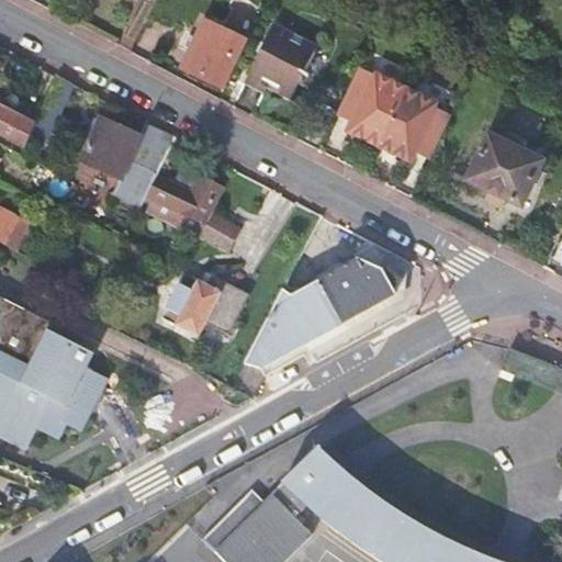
[(225,89),(247,42),(205,21),(183,68),(225,89)]
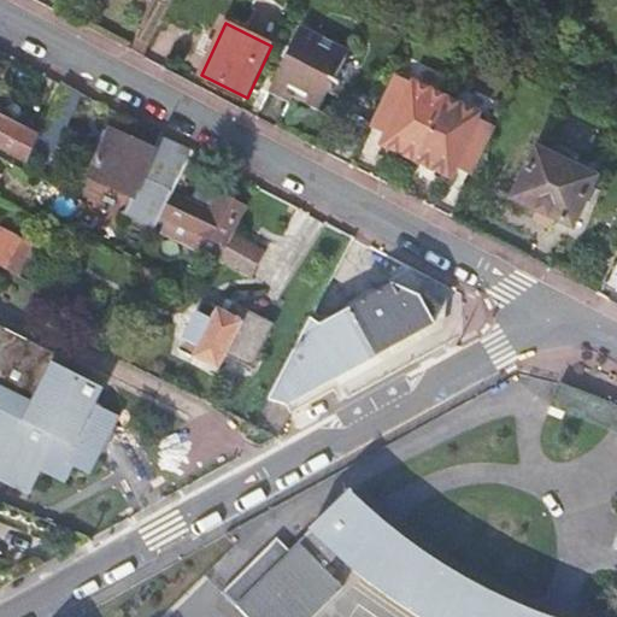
[(303,28),(271,87),(317,111),(348,52),(303,28)]
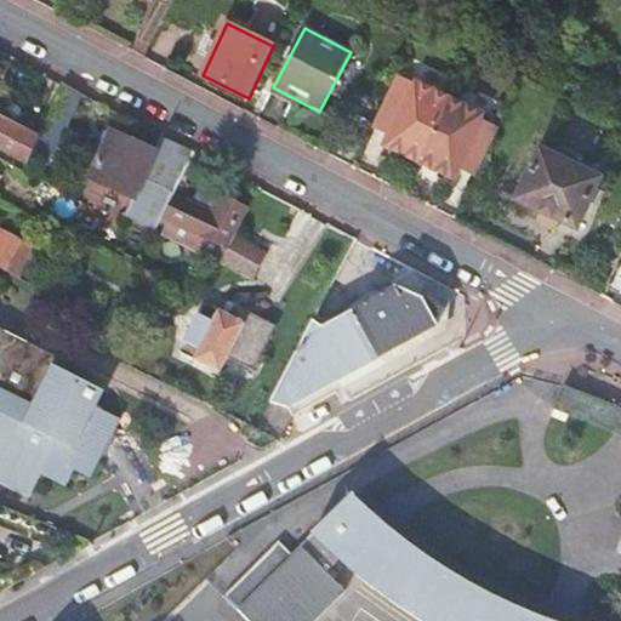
[(389,83),(369,126),(387,136),(381,147),(416,164),(449,181),(454,170),(472,178),(493,135),(474,125),(479,119),(482,113),(449,97),(445,95),(415,80),(414,83),(409,91),(389,83)]
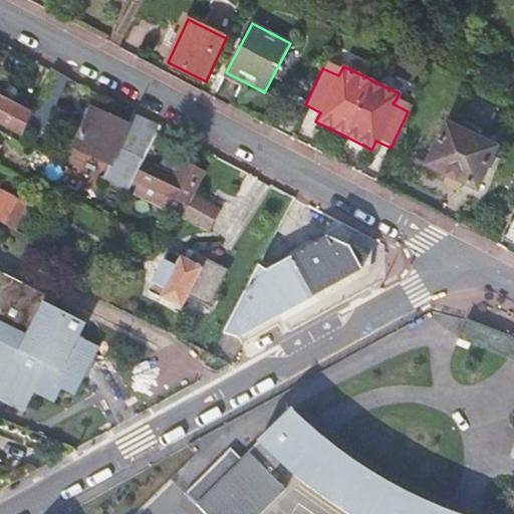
[(52,70),(31,115),(22,137),(37,145),(66,78),(54,71),(52,70)]
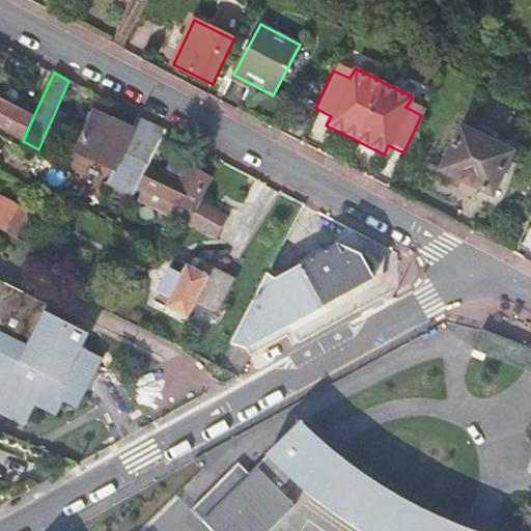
[(0,129),(23,141),(32,119),(0,101),(0,129)]
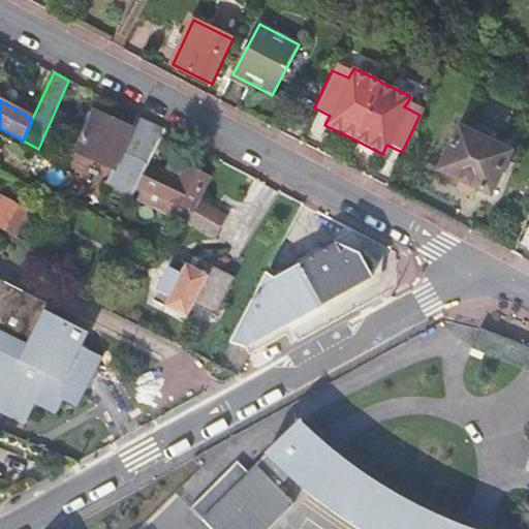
[(71,166),(104,184),(132,197),(138,185),(152,159),(166,132),(154,126),(137,120),(132,129),(96,114),(74,161),(71,166)]
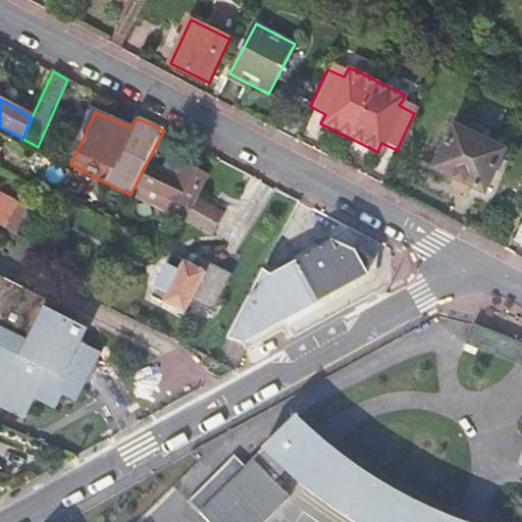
[(432,171),(484,197),(507,152),(453,126),(432,171)]
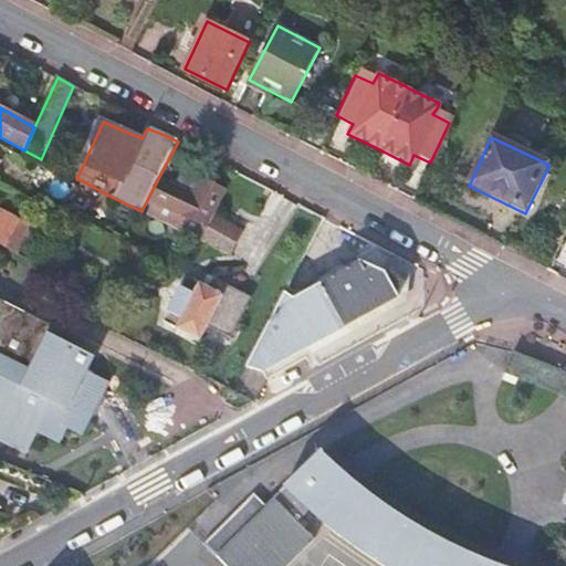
[(168,173),(163,170),(148,198),(207,228),(227,190),(203,179),(194,198),(164,182),(168,173)]
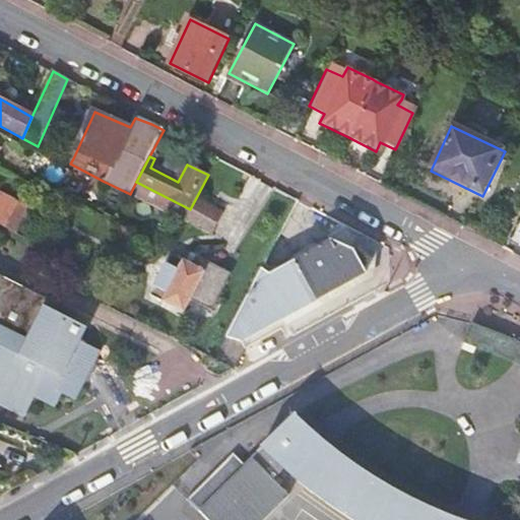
[(107,200),(121,207),(153,223),(160,211),(152,207),(152,206),(130,194),(103,181),(95,194),(107,200)]
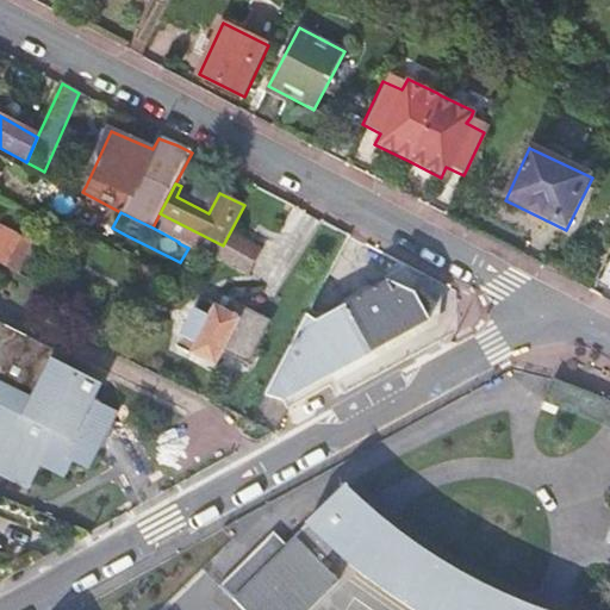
[(0,263),(5,266),(19,236),(0,226),(0,263)]
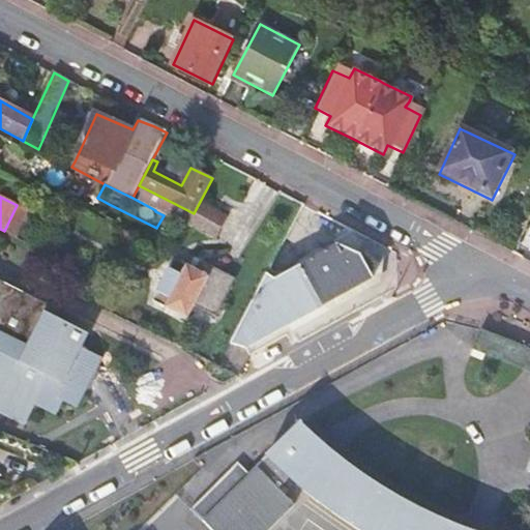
[(228,216),(202,204),(192,225),(216,238),(228,216)]
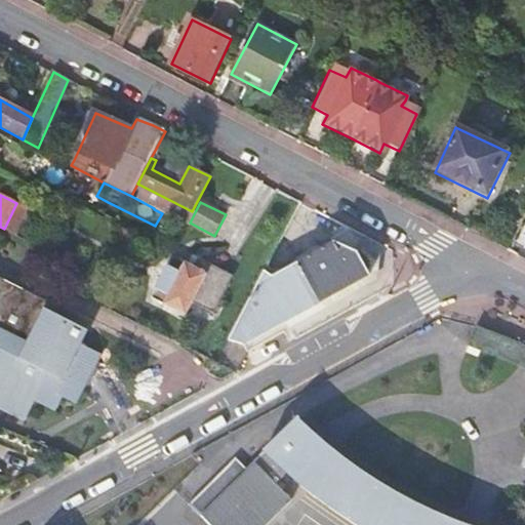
[(377,256),(386,241),(346,221),(337,238),(377,256)]
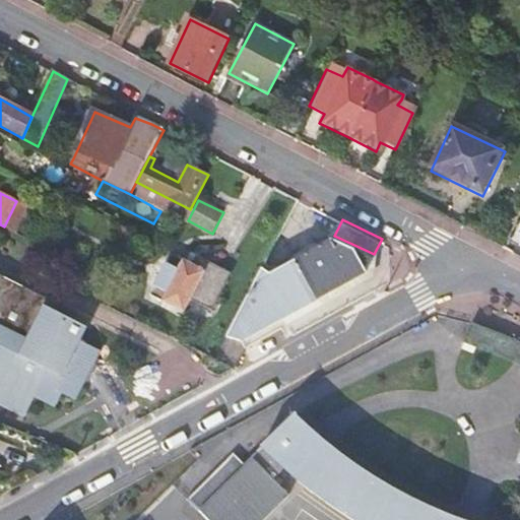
[(296,257),(319,299),(369,270),(358,246),(333,236),(296,257)]
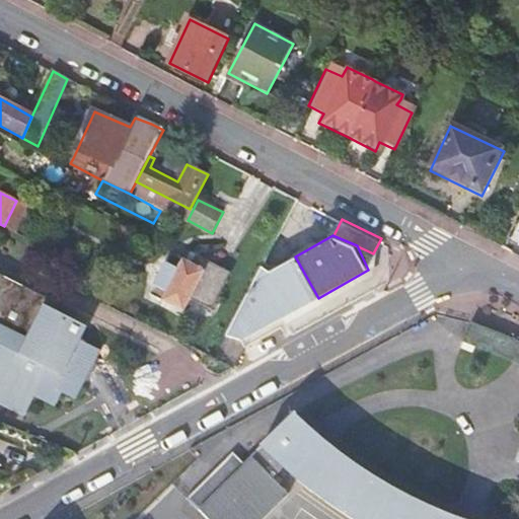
[(190,297),(199,302),(214,264),(196,253),(191,265),(170,253),(151,294),(183,310),(190,297)]
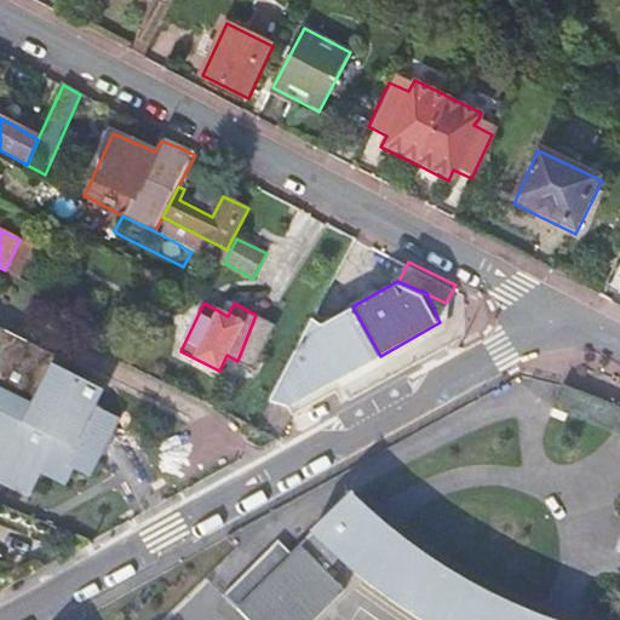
[(290,407),(380,356),(352,306),(322,323),(314,319),(271,402),(290,407)]
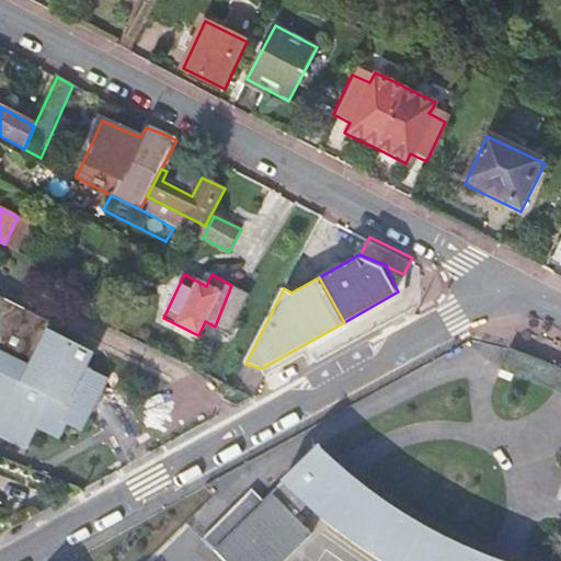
[(231,285),(215,327),(229,333),(249,294),(231,285)]
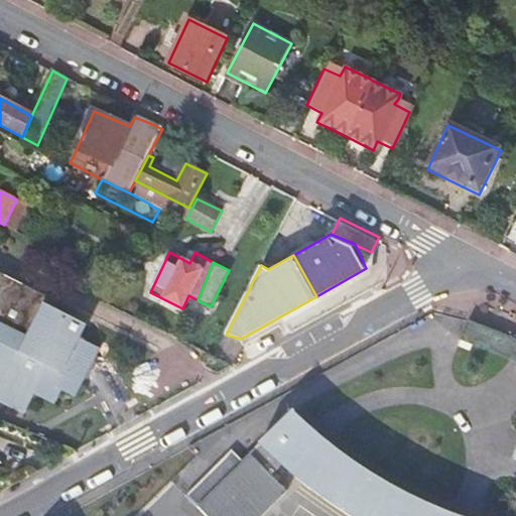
[(0,399),(24,412),(34,392),(54,403),(61,389),(76,396),(99,349),(80,339),(86,325),(46,303),(48,297),(0,272),(0,399)]
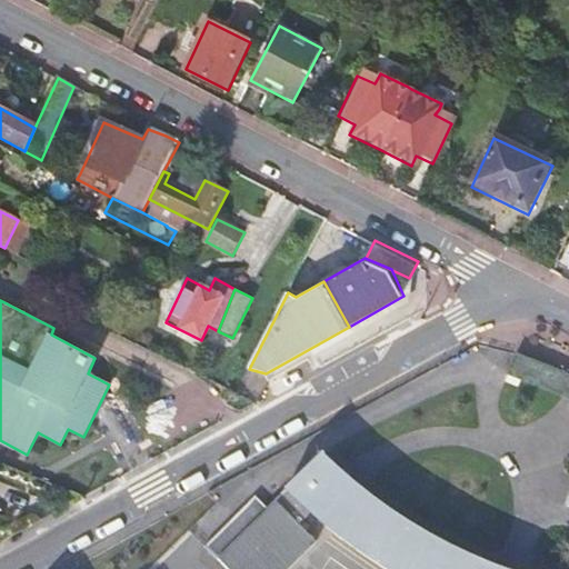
[(568,373),(519,355),(518,353),(510,373),(567,396),(568,397),(568,373)]
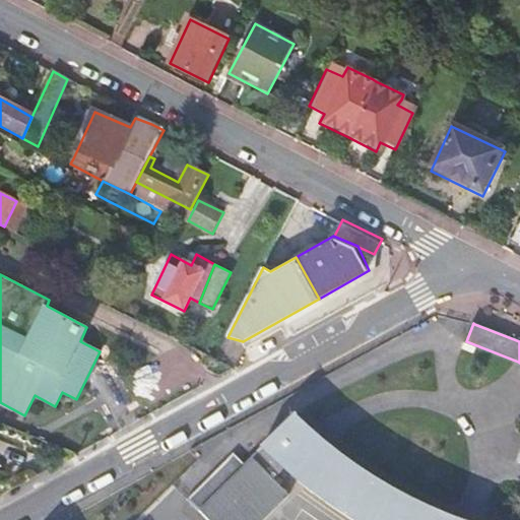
[(461,519),(414,500),(381,481),(351,462),(324,439),(297,414),(245,466),(235,456),(188,501),(207,519),(269,519),(294,497),(281,484),(294,472),(315,491),(337,507),(339,508),(361,519),(461,519)]
